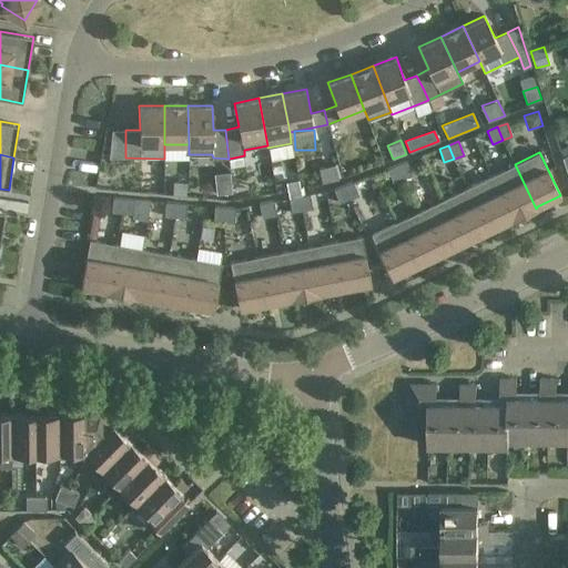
[(397,165),(403,179),(412,174),(407,161),(397,165)]
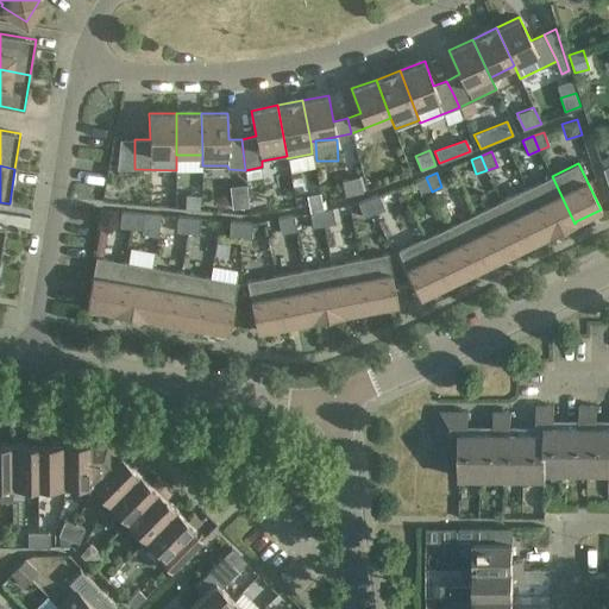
[(340,180),(345,196),(362,193),(358,175),(340,180)]
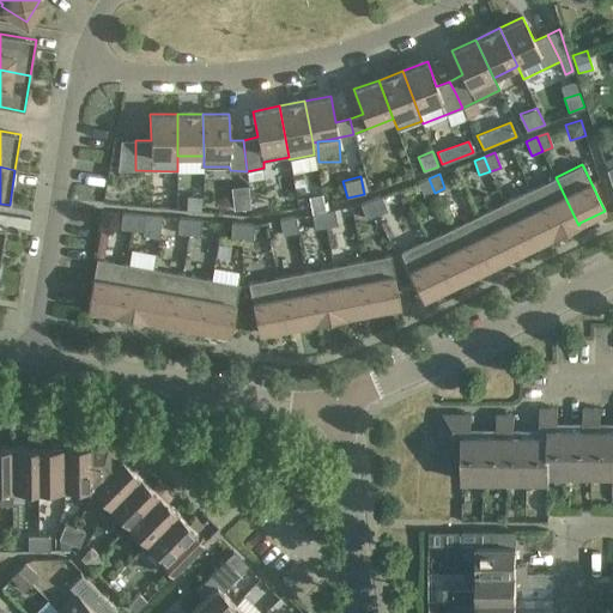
[(553,237),(578,225),(556,177),(529,189),(553,237)]
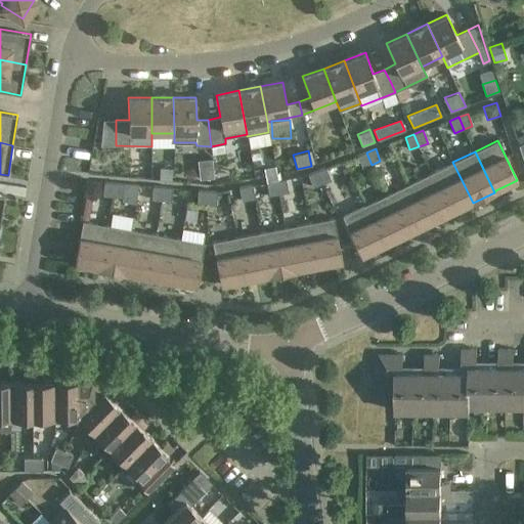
[(372,165),(366,153),(357,156),(362,168),(372,165)]
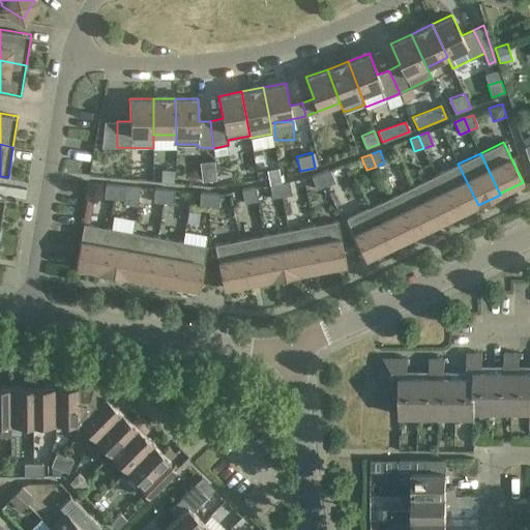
[(213,162),(199,163),(201,182),(215,180),(213,162)]
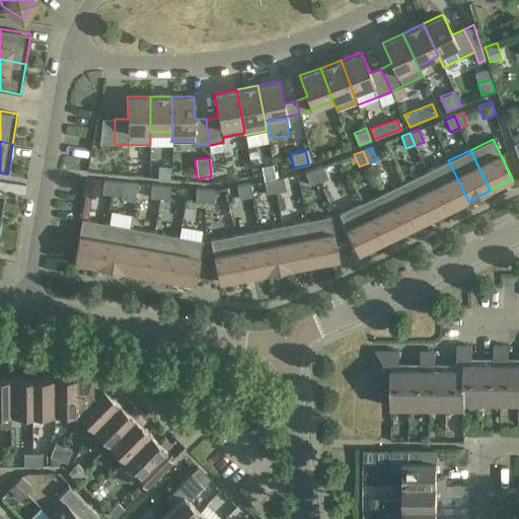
[(427,171),(446,211),(466,200),(467,202),(468,201),(448,160),(427,171)]
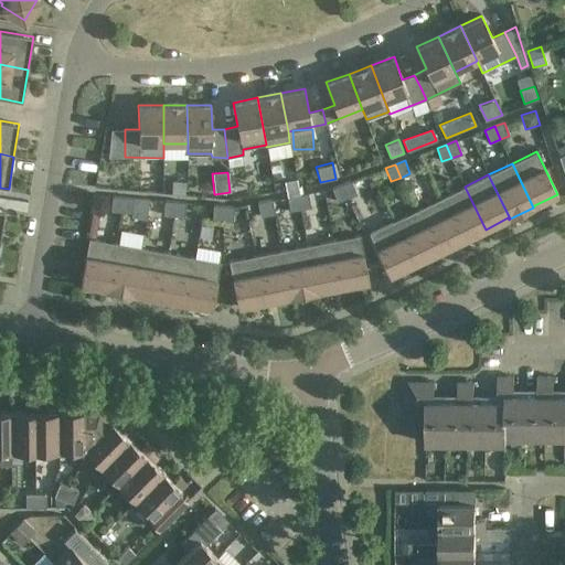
[(172,180),(171,194),(185,195),(187,181),(172,180)]
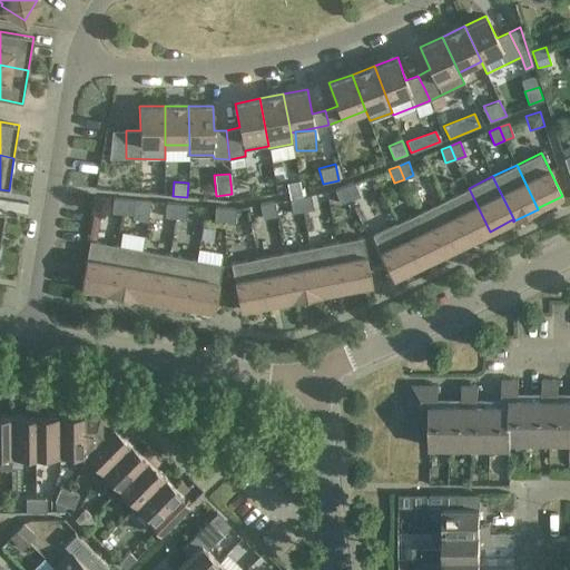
[(345,186),(350,200),(360,196),(355,183),(345,186)]
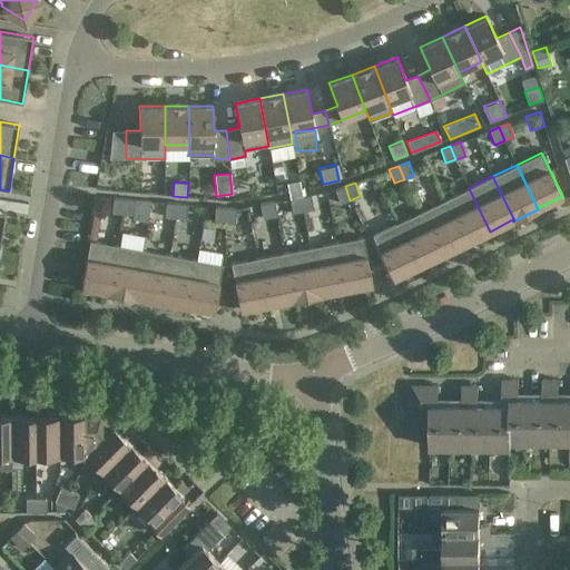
[(300,185),(287,187),(288,192),(290,198),(301,197),(302,196),(301,189),(300,185)]
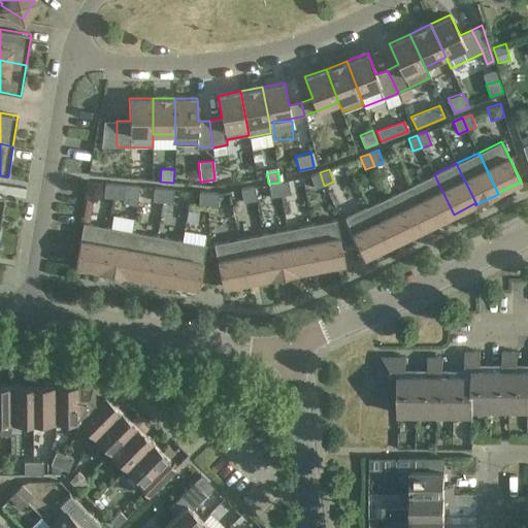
[(324,186),(320,172),(310,176),(316,189),(324,186)]
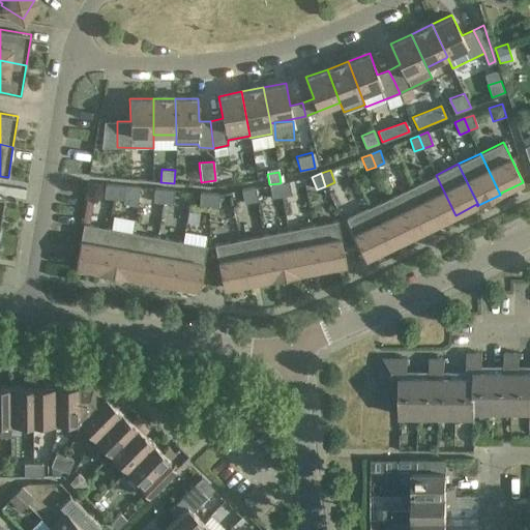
[(455,215),(436,175),(413,185),(433,226),(455,215)]
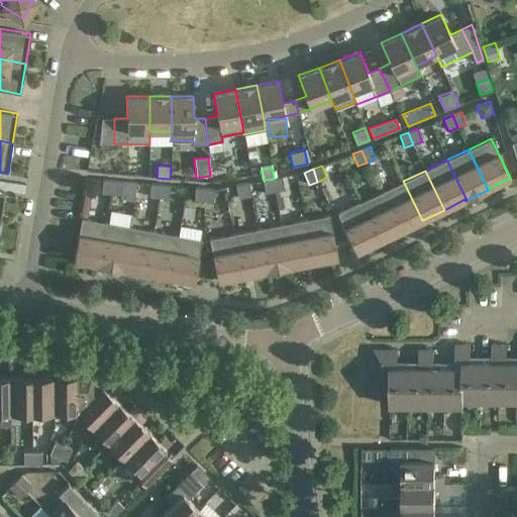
[(273,179),(275,192),(285,190),(282,177),(274,178),(273,179)]
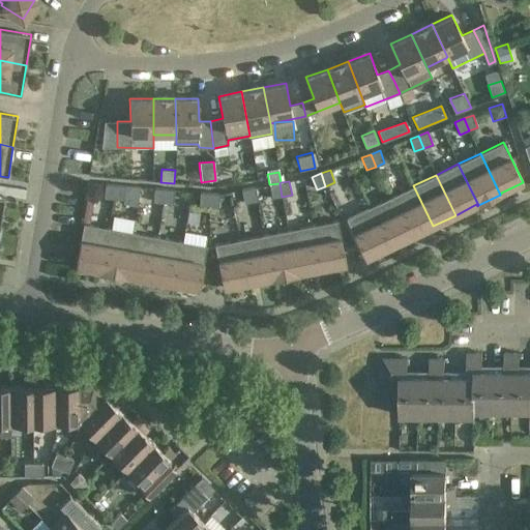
[(282,197),(280,183),(269,184),(272,198),(282,197)]
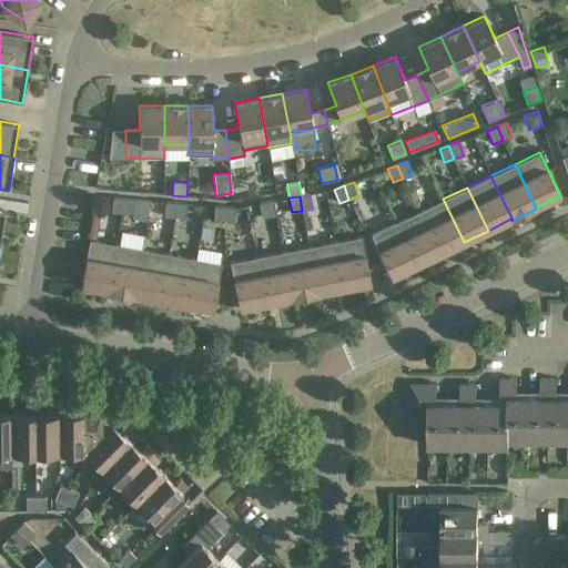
[(122,213),(123,199),(113,198),(112,212),(122,213)]
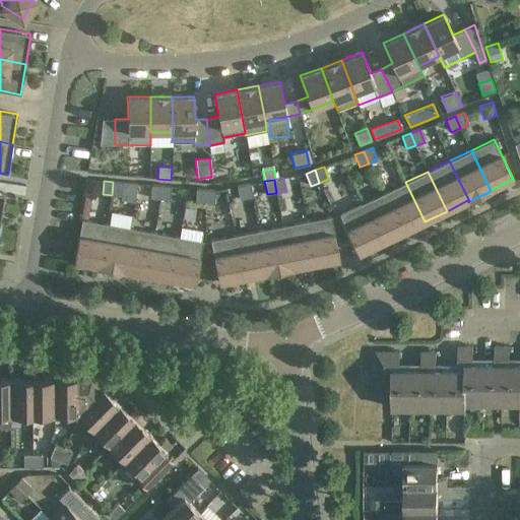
[(113,182),(112,195),(122,196),(123,183),(113,182)]
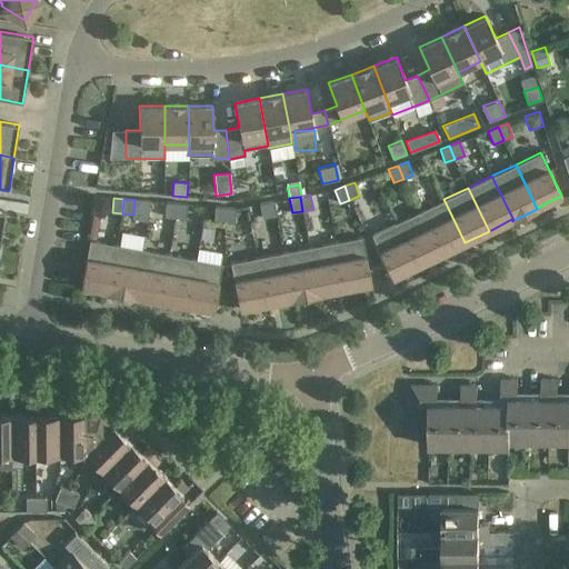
[(465,242),(443,199),(420,211),(441,253),(465,242)]
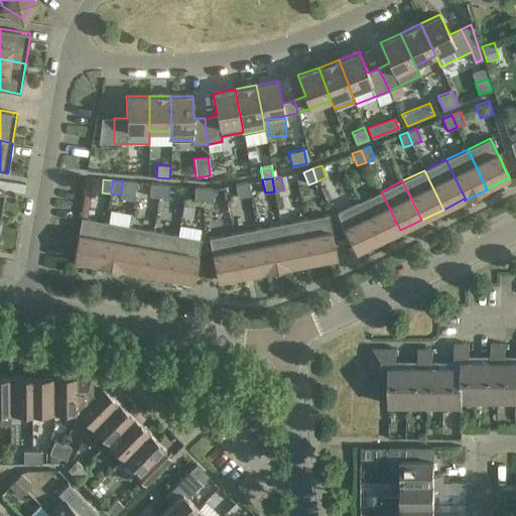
[(248,182),(235,185),(238,198),(251,196),(248,182)]
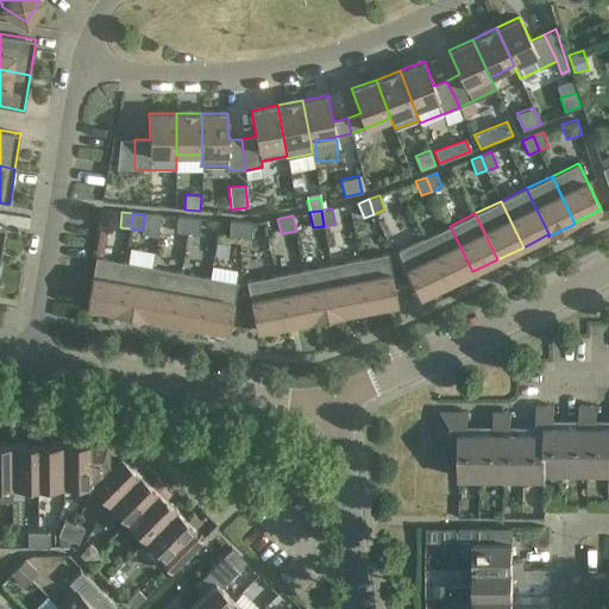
[(177,232),(188,233),(189,218),(179,217),(177,232)]
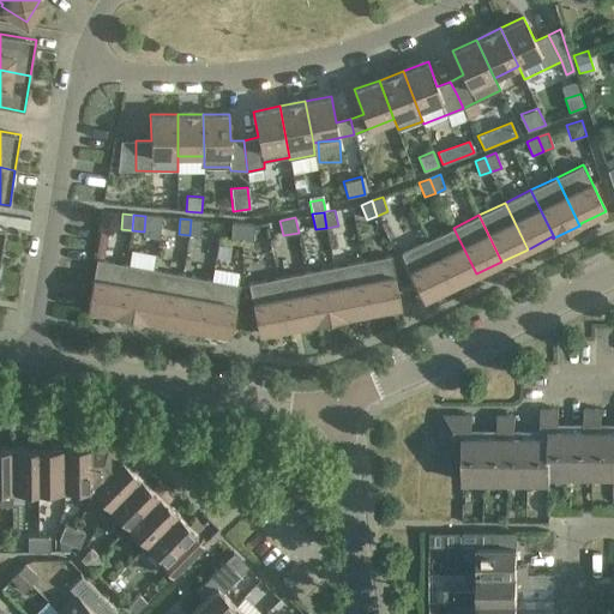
[(202,221),(191,220),(190,235),(200,236),(202,221)]
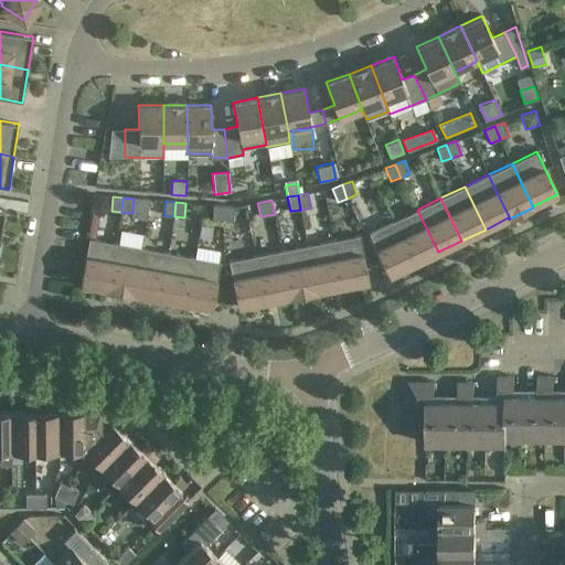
[(223,221),(224,206),(213,205),(212,220),(223,221)]
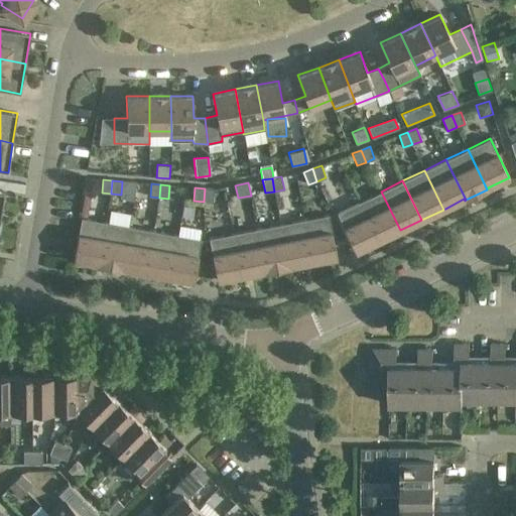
[(205,188),(204,202),(213,203),(214,189),(205,188)]
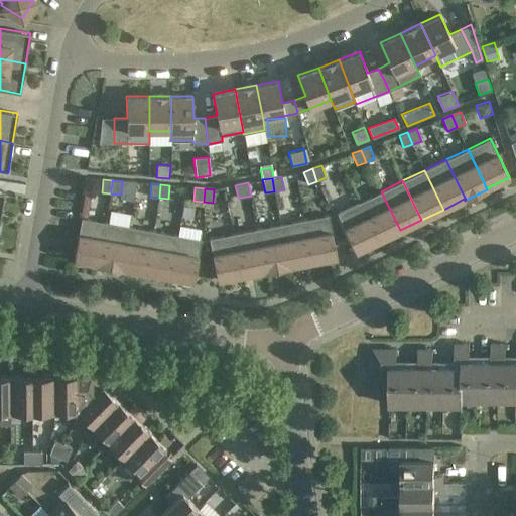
[(359,202),(378,241),(400,230),(381,191),(359,202)]
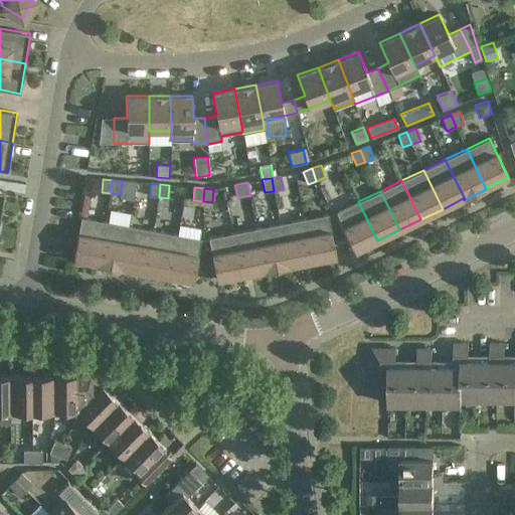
[(355,251),(377,240),(358,201),(336,212),(355,251)]
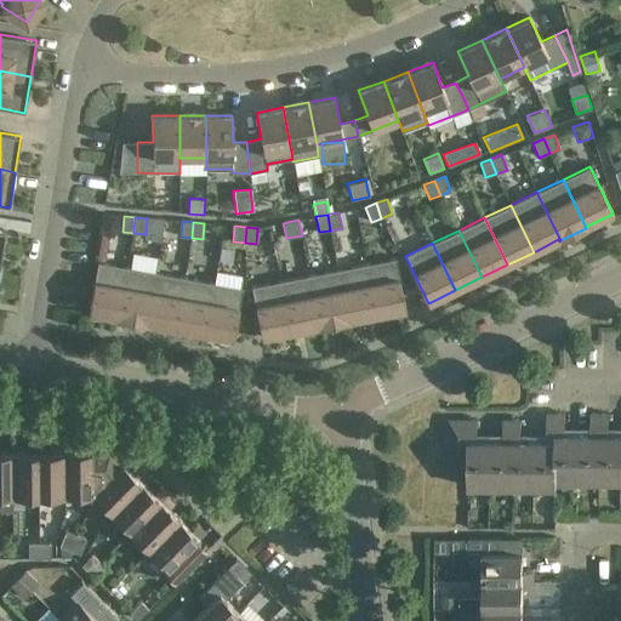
[(396,257),(366,263),(376,315),(405,309),(396,257)]
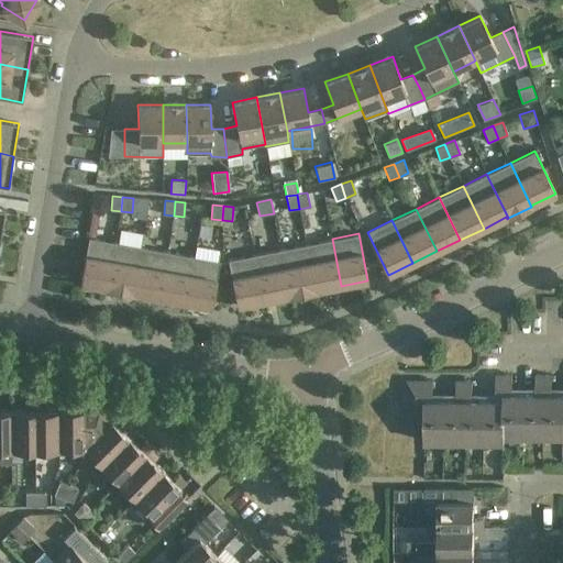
[(106,289),(107,289),(116,242),(89,236),(80,284),(106,288),(106,289)]
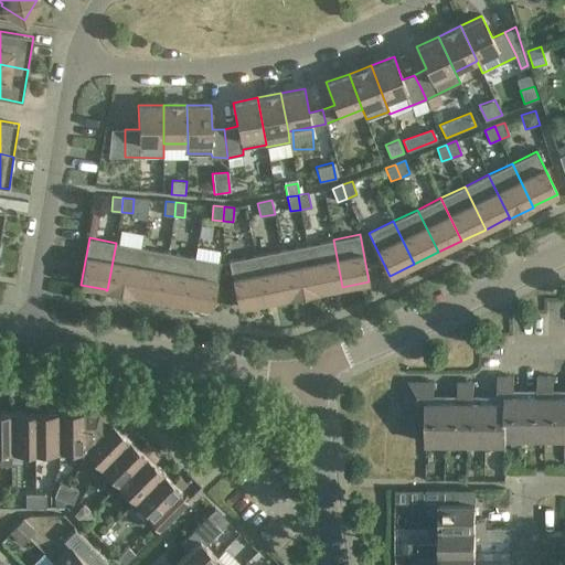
[(307,245),(317,292),(318,292),(318,291),(342,287),(333,240),(307,245)]
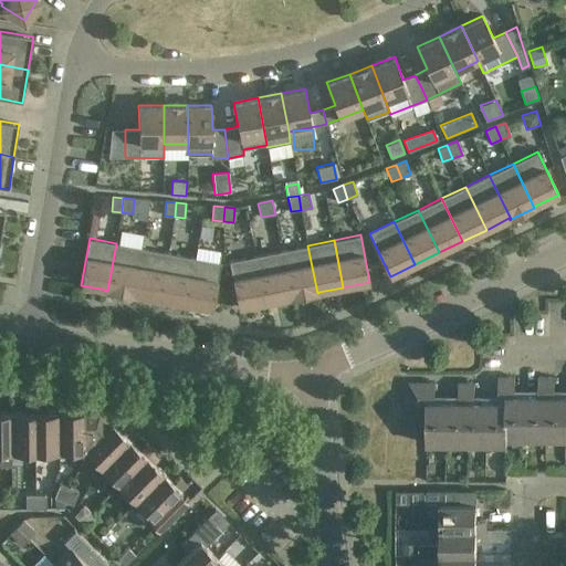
[(218,258),(219,244),(197,242),(196,257),(218,258)]
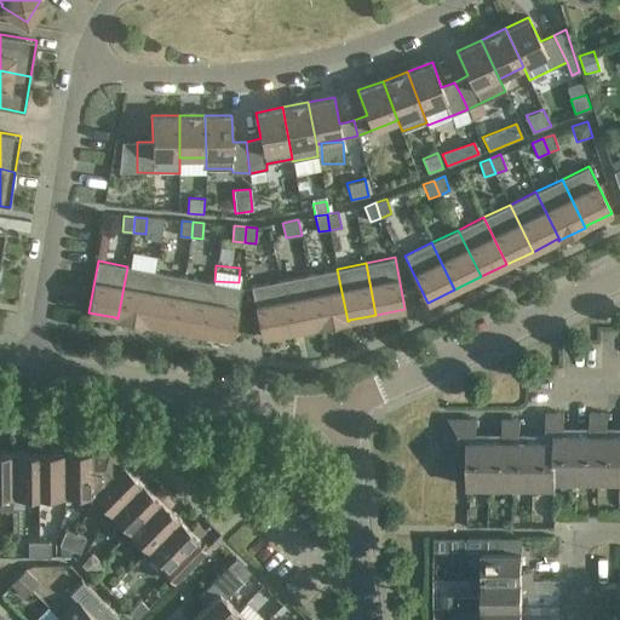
[(155,271),(127,267),(118,319),(145,325),(155,271)]
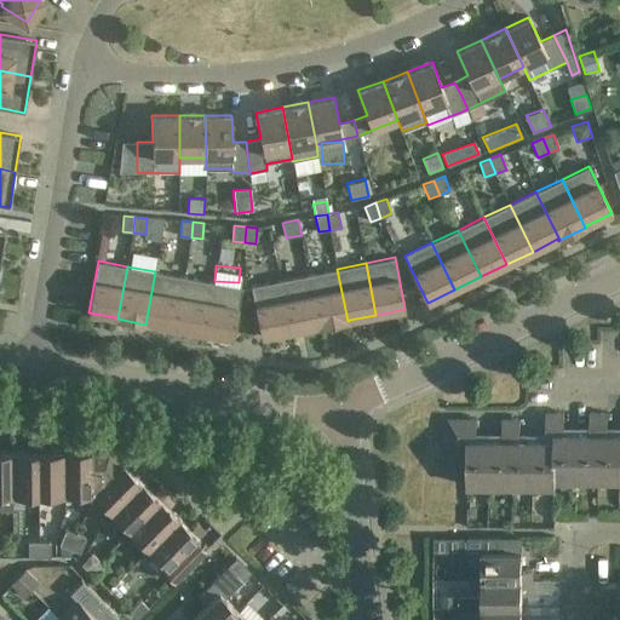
[(309,274),(319,327),(348,321),(337,269),(309,274)]
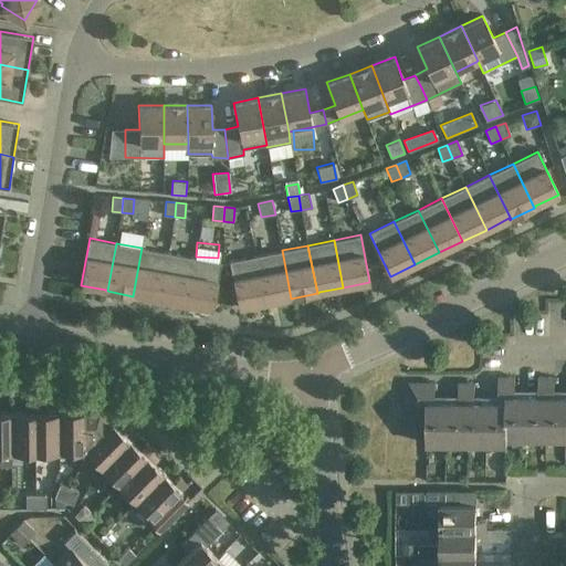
[(135,295),(159,300),(168,252),(142,248),(133,296),(135,296),(135,295)]
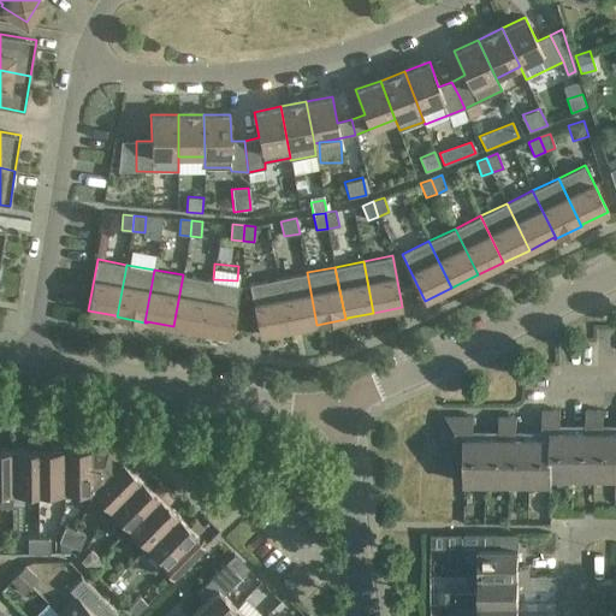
[(278,278),(289,330),(315,324),(315,325),(317,325),(307,272),(278,278)]
